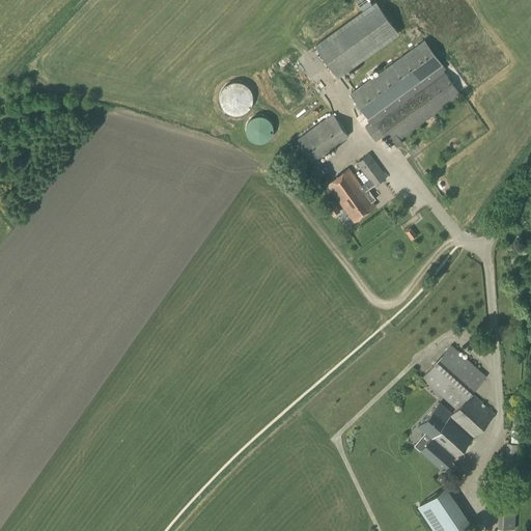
[(360,6),(362,9),(313,46),(337,77),(398,32),(374,1),(371,3),(369,0),(358,0),(356,1),(360,7),(360,6)]
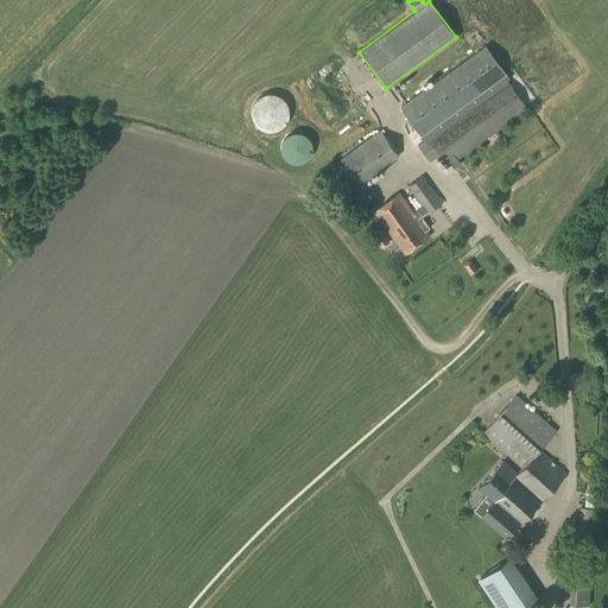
[(401,108),(410,120),(407,122),(412,128),(415,127),(424,140),(418,145),(430,162),(436,157),(444,169),(448,166),(451,171),(457,166),(454,162),(575,74),(531,14),(401,108)]
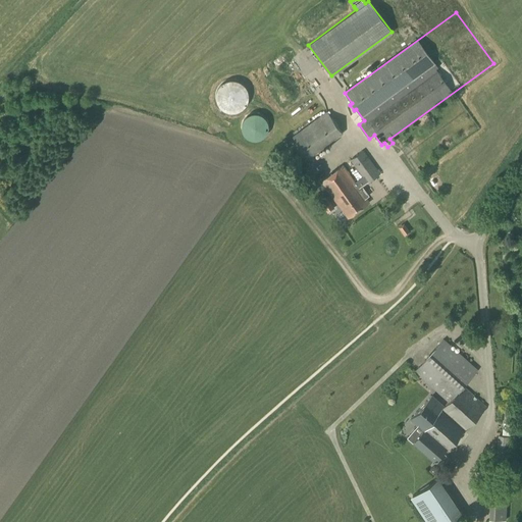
[(222,109),(226,111),(231,112),(237,112),(242,110),(245,106),(248,102),(249,97),(248,92),(246,87),(242,84),(238,81),(232,81),(227,81),(223,83),(219,87),(217,91),(216,96),(216,101),(219,105),(222,109)]
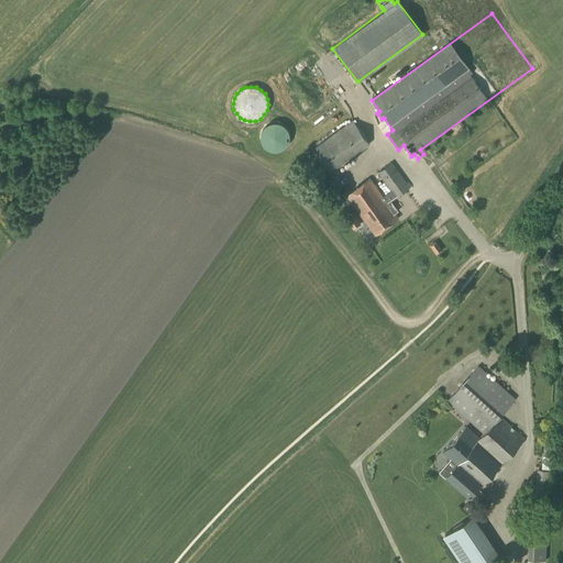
[(341,166),(370,145),(353,120),(315,147),(330,170),(340,164),(341,166)]
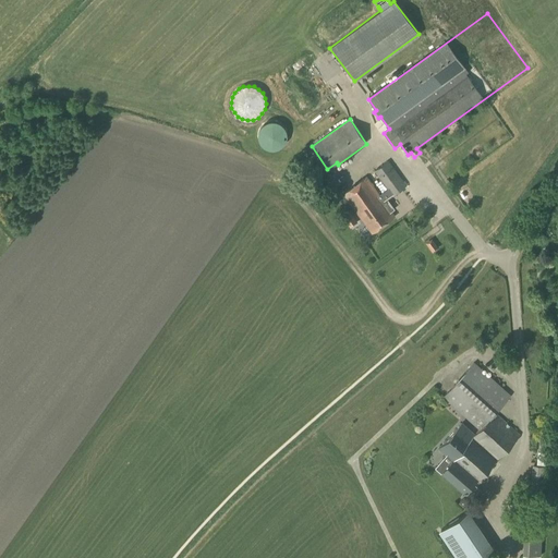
[(271,150),(275,150),(277,149),(279,148),(281,147),(283,145),(284,143),(286,141),(287,138),(287,136),(287,133),(286,131),(284,129),(283,126),(281,124),(279,123),(277,122),(275,121),(271,121),(269,122),(267,122),(264,124),(263,125),(261,128),(259,130),(258,132),(258,135),(258,137),(258,140),(259,143),(261,145),(263,146),(265,148),(267,149),(269,150),(271,150)]
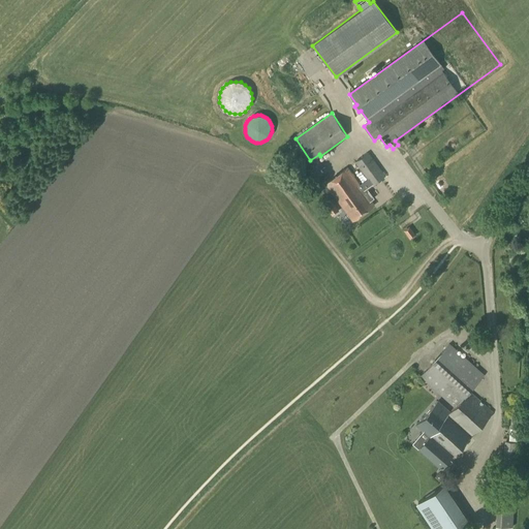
[(367,189),(385,177),(368,152),(354,162),(367,180),(360,185),(347,167),(325,184),(352,221),(375,206),(371,200),(374,198),(367,189)]
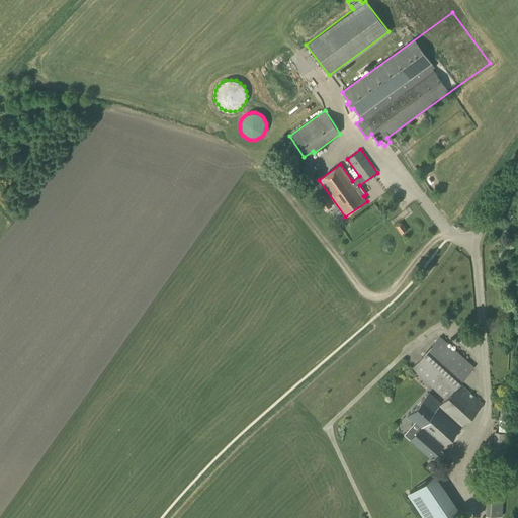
[(329,194),(322,199),(329,211),(336,207),(329,194)]
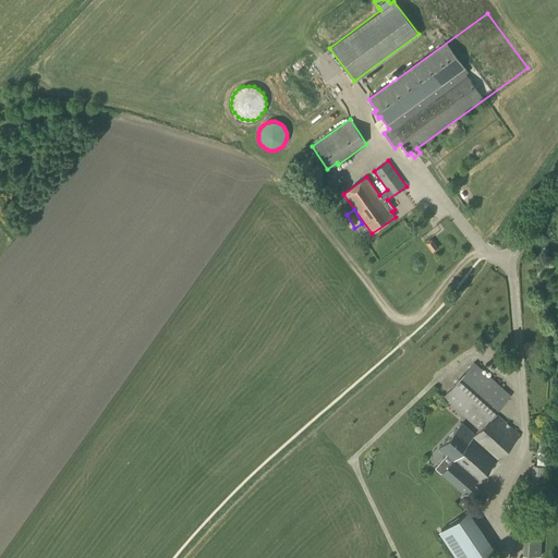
[(437,253),(443,249),(436,239),(429,243),(437,253)]
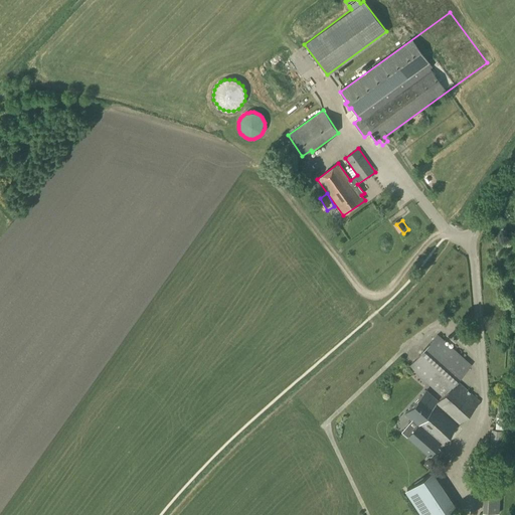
[(480,401),(457,381),(472,365),(438,334),(408,367),(443,396),(438,401),(426,390),(405,413),(418,425),(407,438),(430,457),(480,401)]
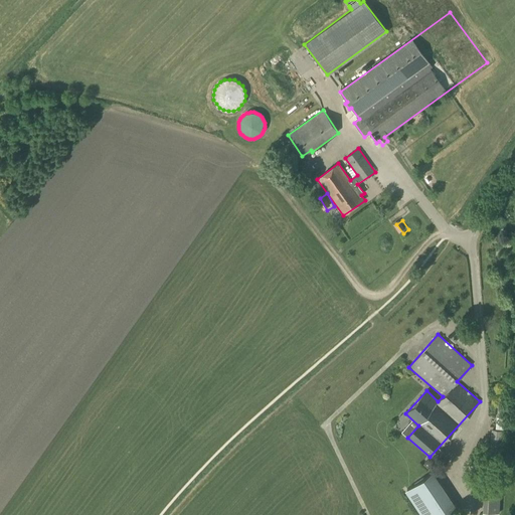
[(502,461),(505,432),(491,430),(489,460),(502,461)]
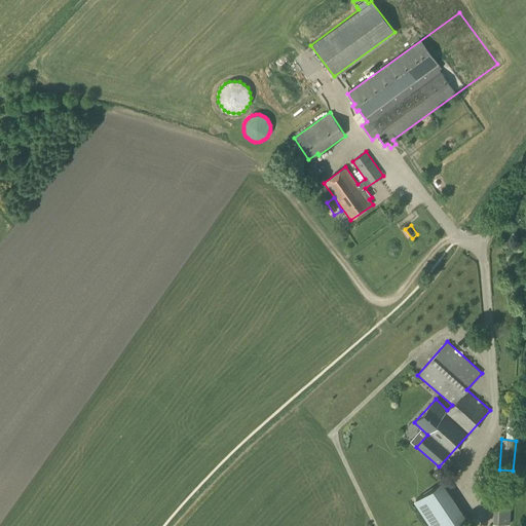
[(413,500),(430,525),(460,525),(468,521),(442,482),(413,500)]
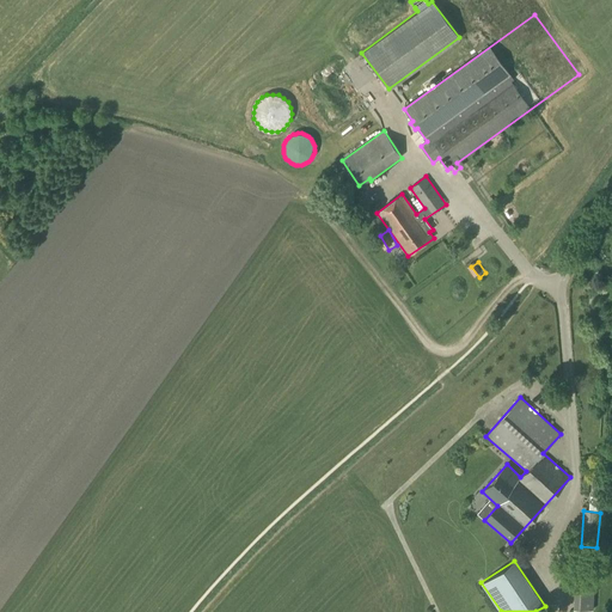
All buildings are outlined.
